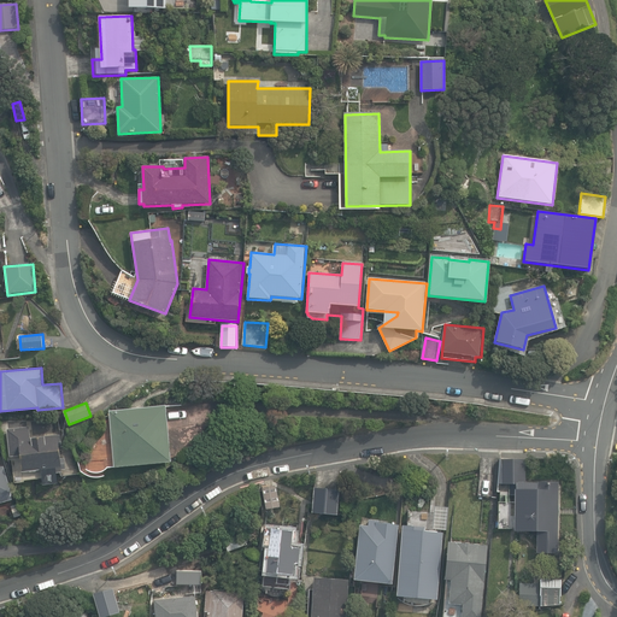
[(110,410),(115,466),(171,462),(166,405),(110,410)]
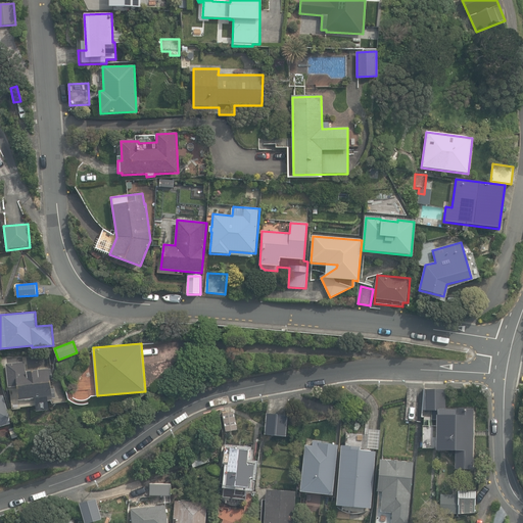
[(35,397),(37,411),(49,410),(48,400),(52,400),(49,368),(26,371),(25,362),(6,364),(8,386),(18,385),(19,399),(35,397)]
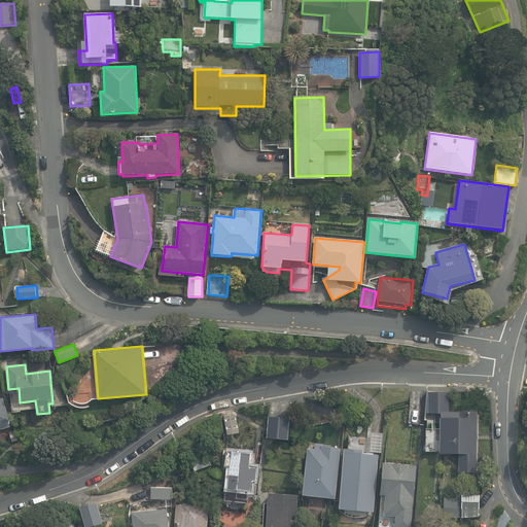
[(458,472),(476,473),(478,413),(449,412),(450,392),(426,392),(425,413),(441,414),(441,418),(440,418),(440,429),(436,429),(436,441),(438,441),(438,455),(458,455),(458,472)]
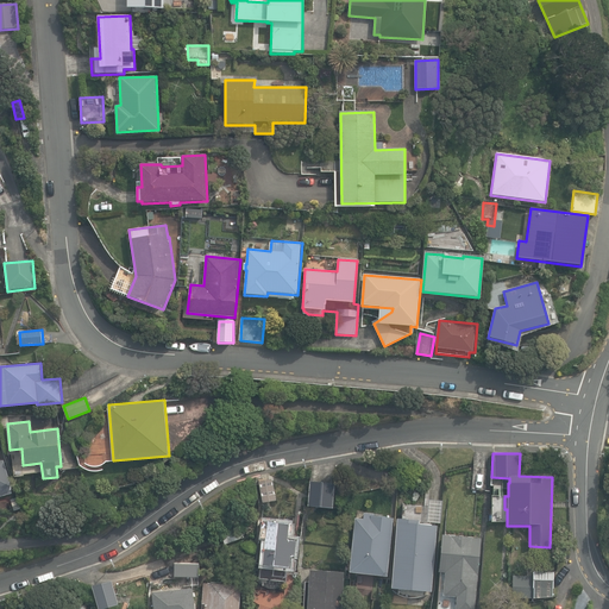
[(0,496),(13,493),(4,460),(1,460),(0,456),(0,496)]
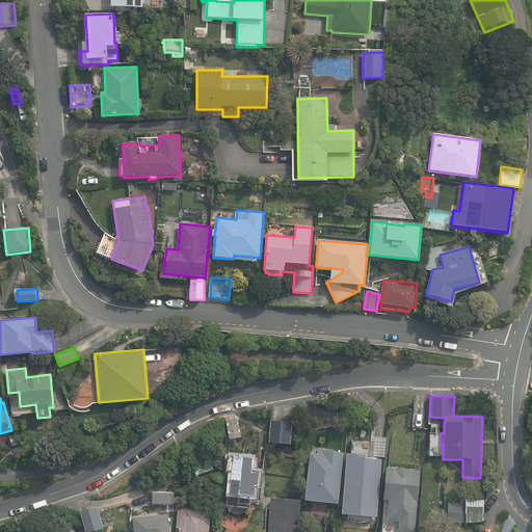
[(225,421),(229,440),(241,437),(237,419),(225,421)]
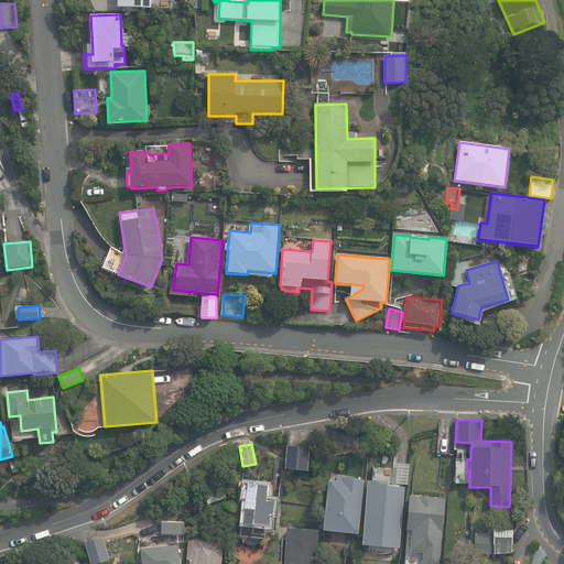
[(285,469),(308,472),(311,448),(288,446),(285,469)]
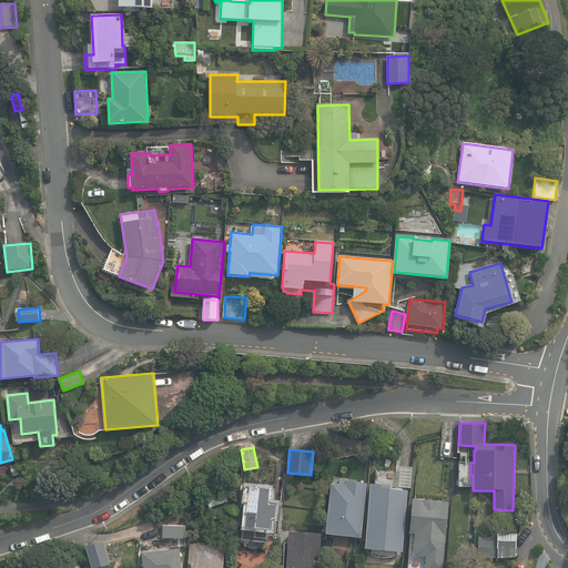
[(398,487),(411,488),(413,467),(399,467),(398,487)]
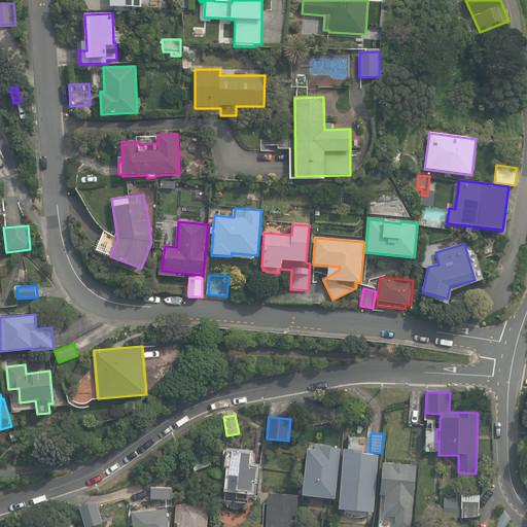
[(302,494),(334,497),(339,447),(323,446),(323,443),(314,442),(313,448),(306,447),(302,494)]
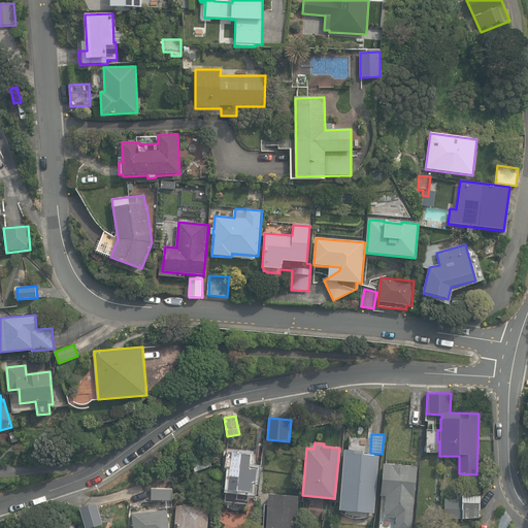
[(339,509),(374,513),(380,456),(365,455),(365,451),(344,450),(339,509)]
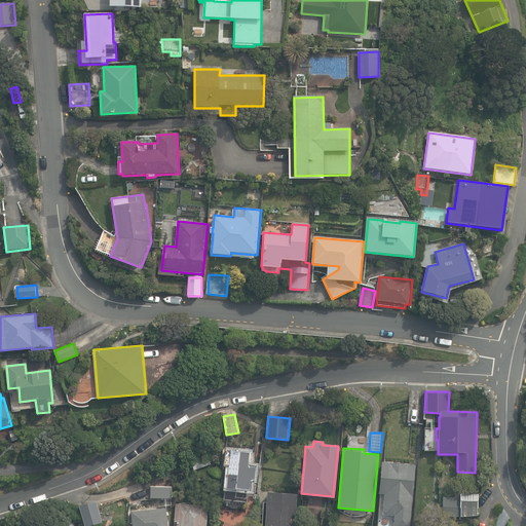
[(226,488),(250,490),(251,480),(256,481),(257,467),(249,466),(250,452),(226,450),(225,466),(228,466),(226,488)]
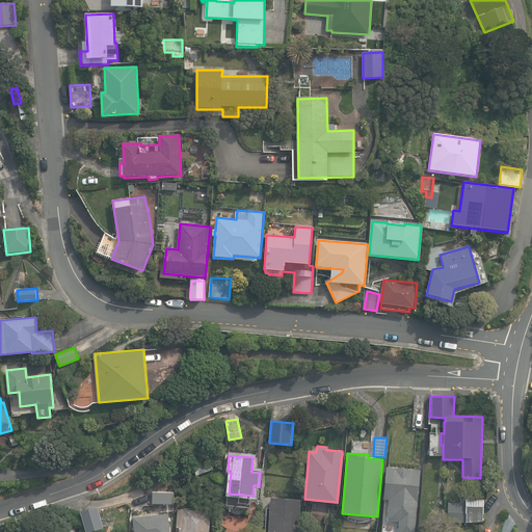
[(192,464),(196,476),(213,470),(213,468),(217,466),(214,458),(210,460),(209,458),(192,464)]
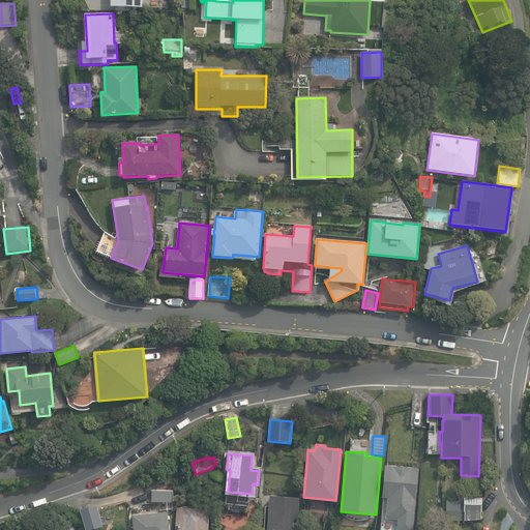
[(413,529),(419,468),(385,465),(382,498),(387,498),(385,519),(396,520),(395,529),(413,529)]
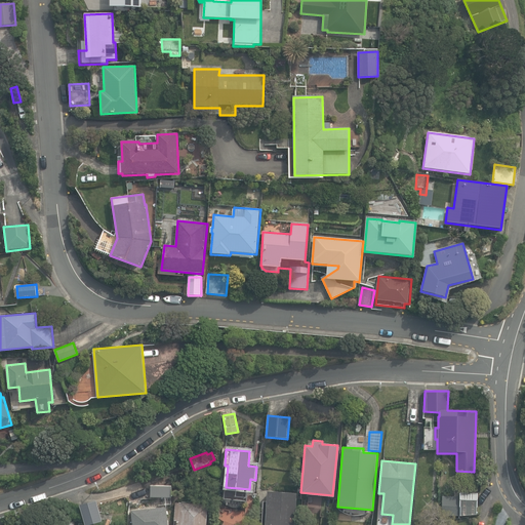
[(151,496),(171,497),(171,485),(151,485),(151,496)]
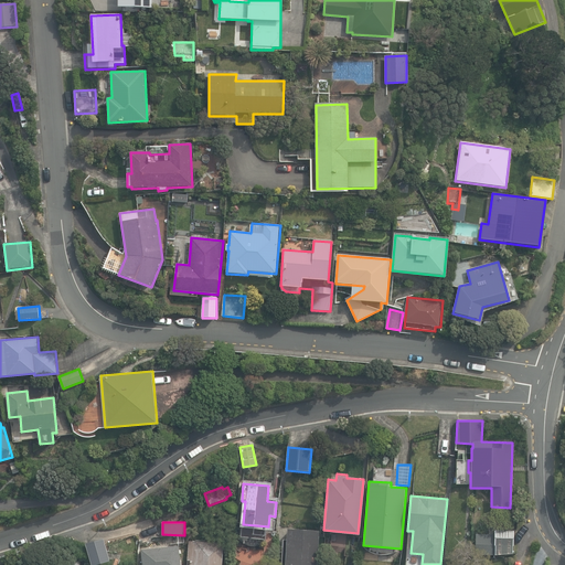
[(317,564),(320,531),(287,529),(285,564),(317,564)]
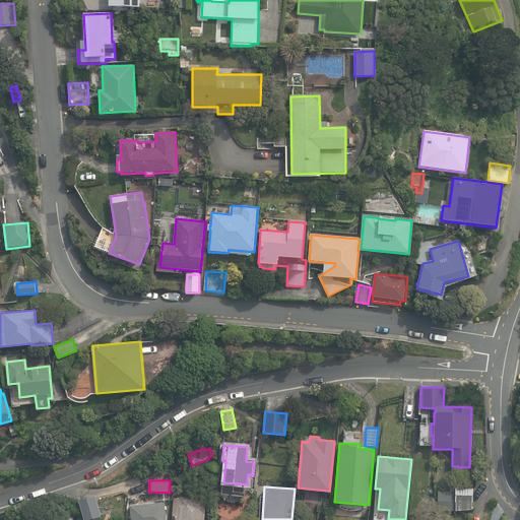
[(471,510),(472,489),(455,488),(455,491),(438,491),(437,511),(455,511),(455,510),(471,510)]
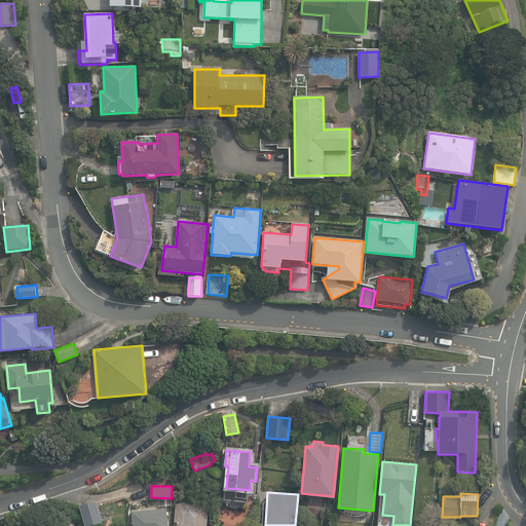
[(80,505),(85,525),(86,525),(103,521),(97,500),(80,505)]
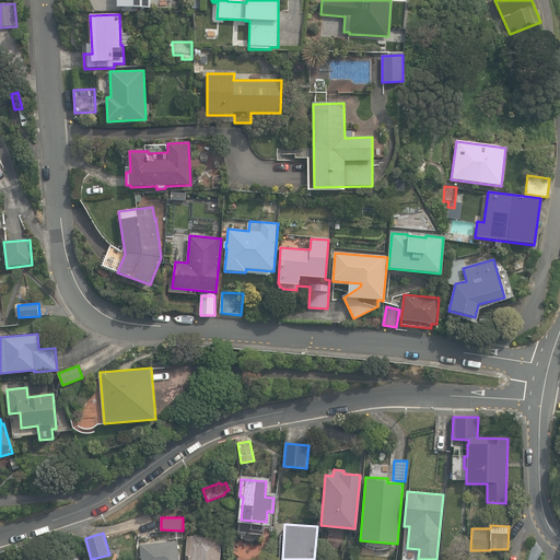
[(219,559),(221,539),(190,537),(190,545),(188,545),(188,555),(189,555),(188,559),(219,559)]
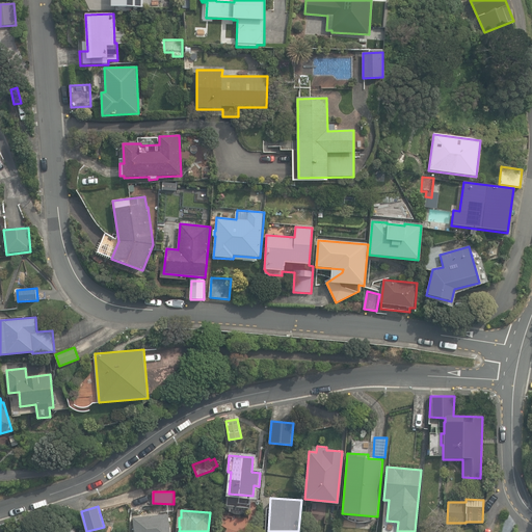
[(133,517),(134,531),(170,531),(168,513),(133,517)]
